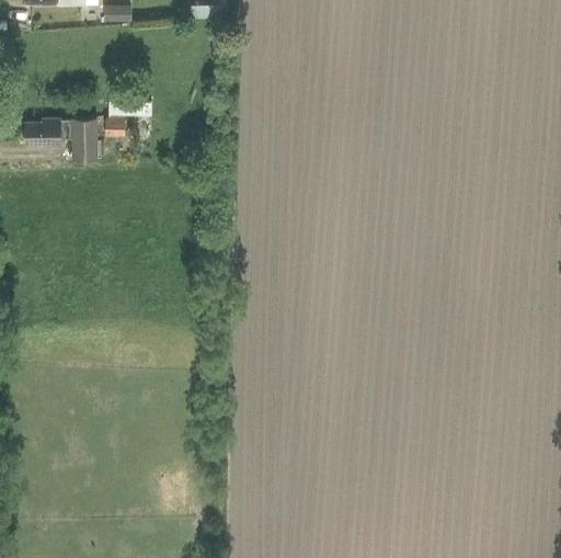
[(195,6),(194,15),(222,16),(224,7),(195,6)]
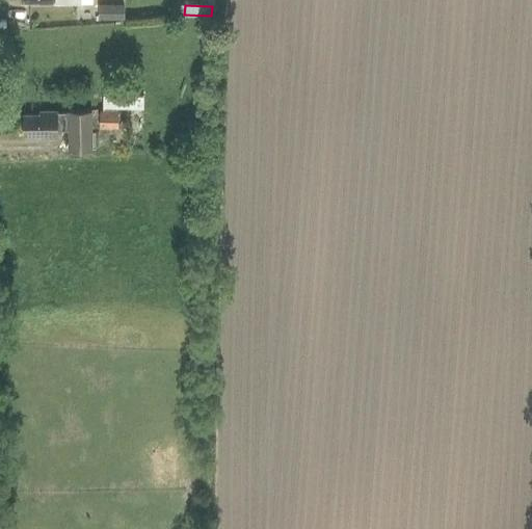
[(125,22),(125,6),(99,7),(100,22),(125,22)]
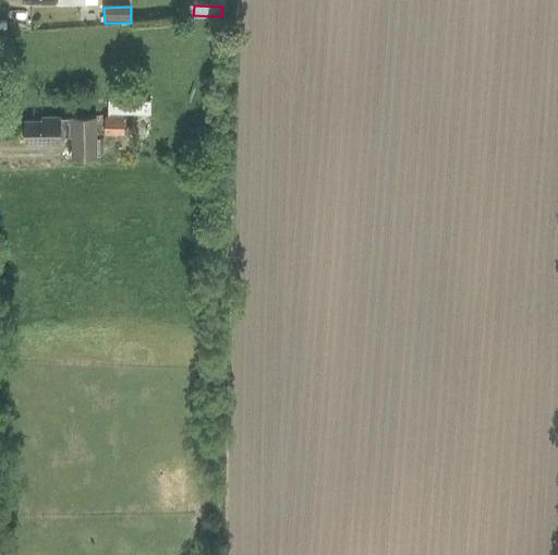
[(152,103),(107,100),(107,113),(152,116),(152,103)]
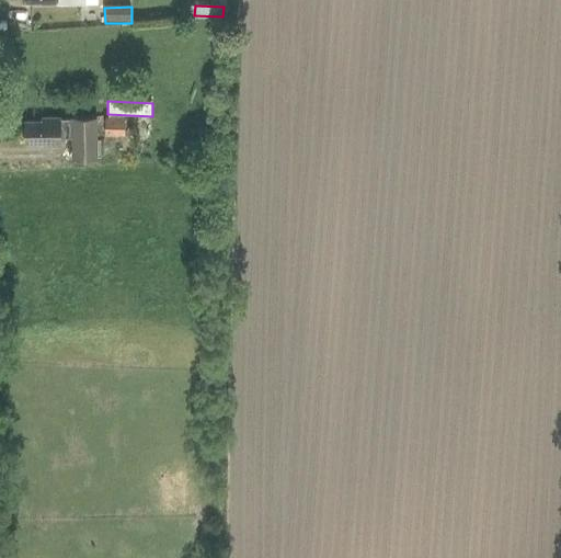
[(96,161),(96,120),(72,121),(72,122),(60,122),(60,121),(43,121),(43,124),(24,124),(25,146),(43,146),(43,149),(60,149),(60,140),(72,140),(72,162),(96,161)]
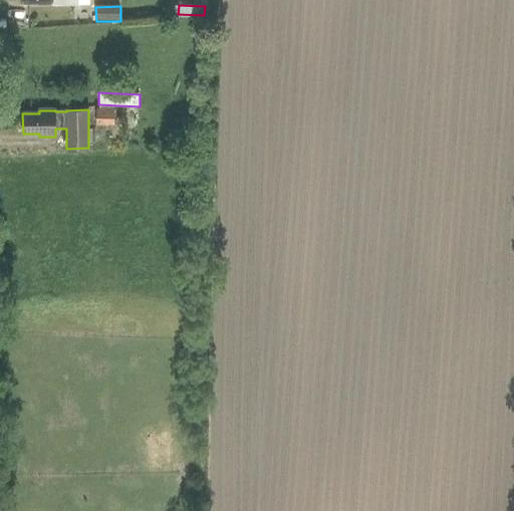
[(97,129),(115,129),(115,109),(96,109),(97,129)]
